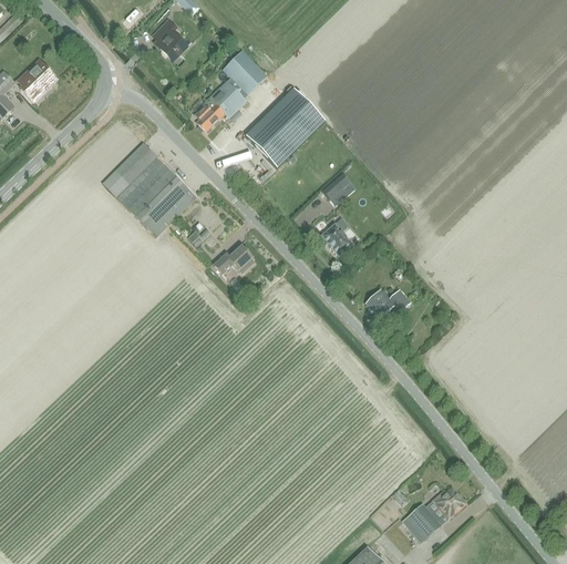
[(0,42),(23,20),(16,13),(0,29),(0,42)]
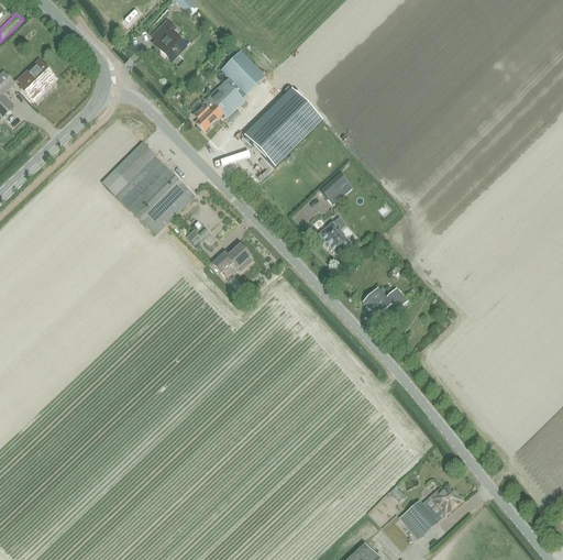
[(170,62),(185,47),(170,34),(175,29),(166,19),(151,35),(155,41),(152,44),(170,62)]
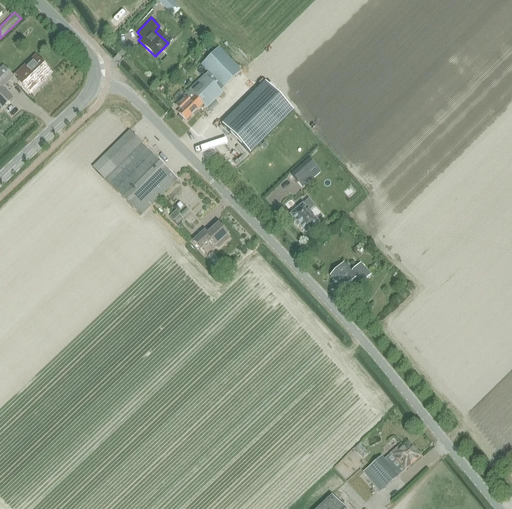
[(42,34),(31,23),(22,32),(33,43),(42,34)]
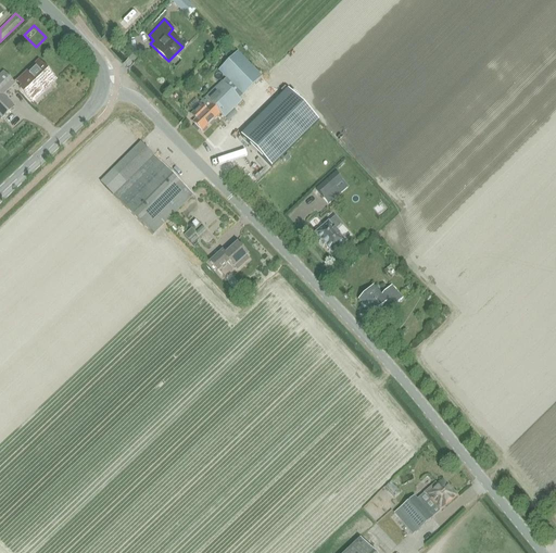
[(262,75),(238,49),(218,67),(226,76),(205,96),(204,95),(200,100),(206,107),(205,108),(200,102),(190,112),(194,117),(192,120),(201,129),(219,112),(224,115),(241,99),(239,97),(262,75)]
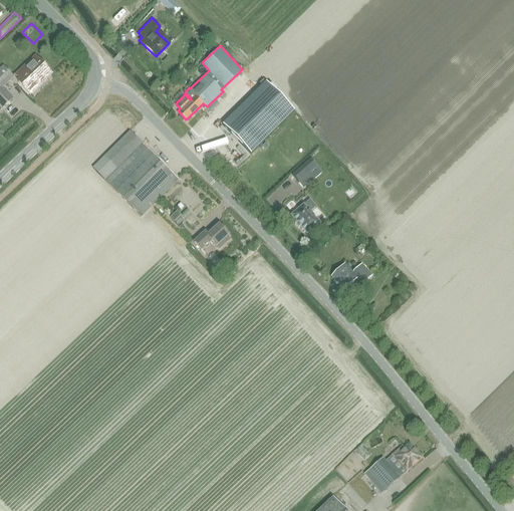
[(29,92),(52,71),(36,53),(16,72),(20,76),(17,79),(29,92)]
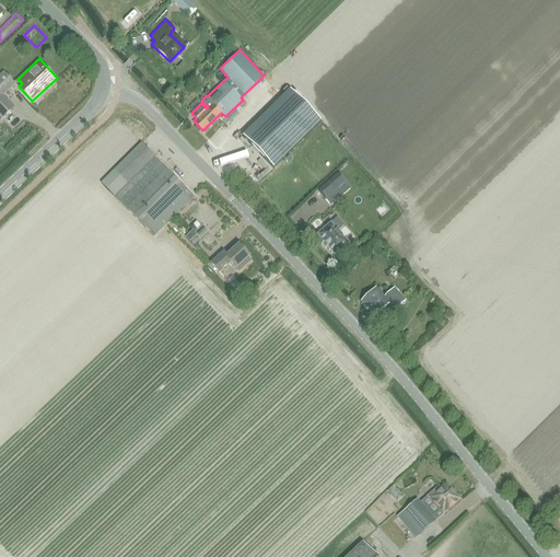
[(0,71),(0,114),(2,117),(14,105),(2,92),(14,81),(3,69),(0,71)]
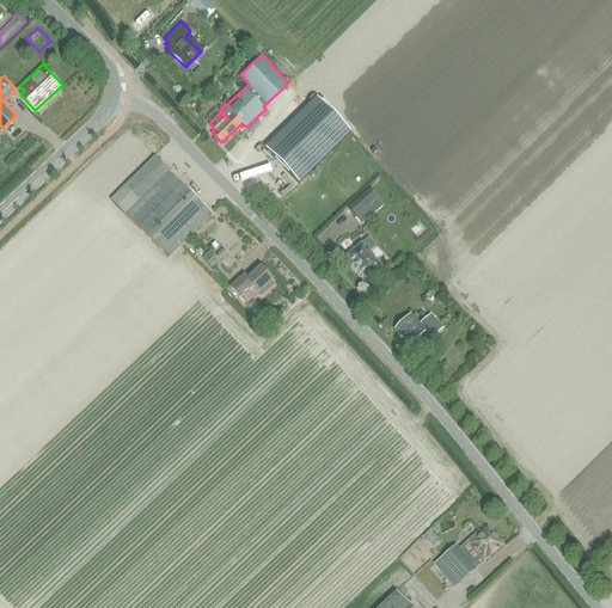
[(299,180),(350,130),(313,92),(308,97),(312,100),(265,146),(299,180)]
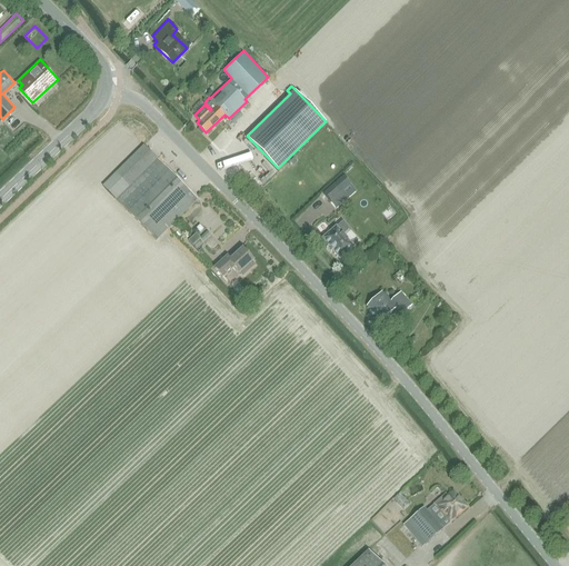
[(198,196),(143,144),(103,184),(157,237),(198,196)]
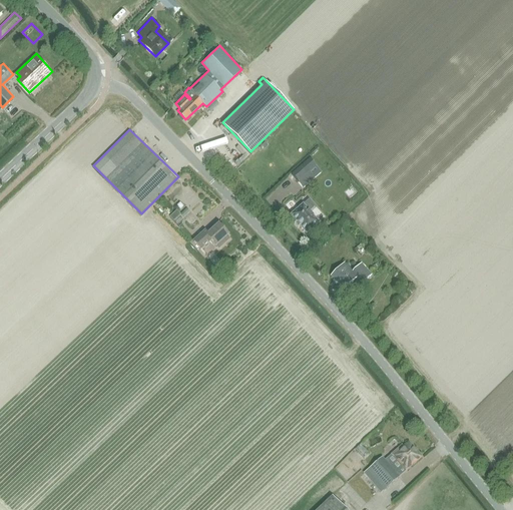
[(310,157),(292,172),(298,180),(316,164),(310,157)]
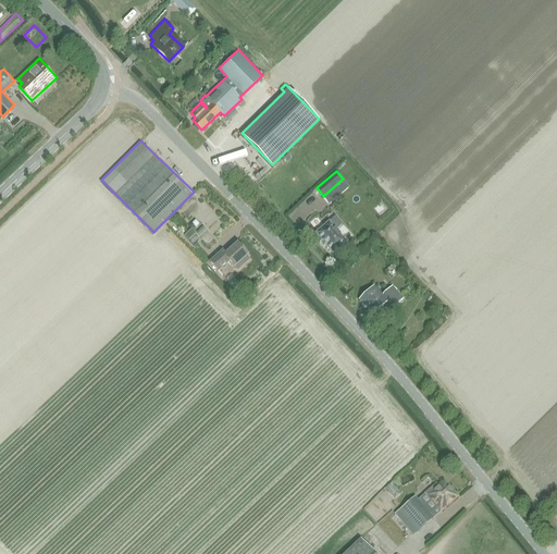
[(342,222),(335,214),(317,231),(316,232),(317,232),(332,250),(333,251),(334,250),(346,239),(335,228),(342,222)]
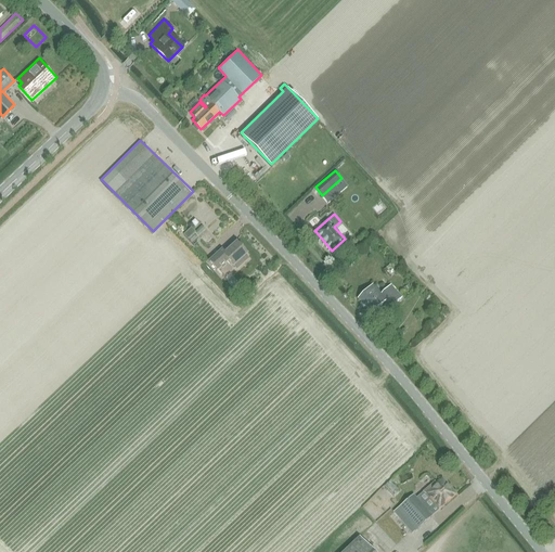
[(202,223),(195,230),(198,233),(205,227),(202,223)]
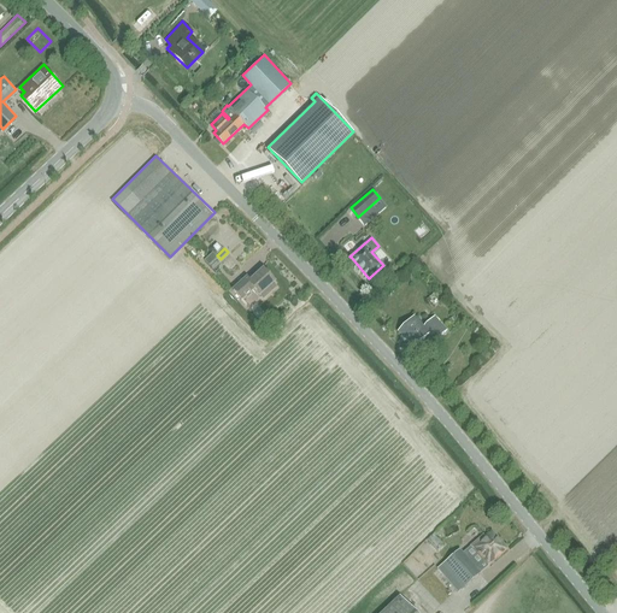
[(277,284),(274,281),(274,280),(263,267),(250,280),(246,276),(233,288),(241,298),(252,287),(257,292),(257,290),(259,293),(260,292),(264,296),(277,284)]
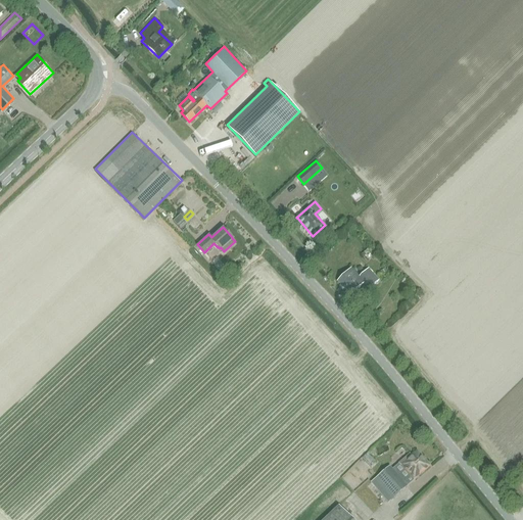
[(217,254),(211,260),(220,269),(226,265),(217,254)]
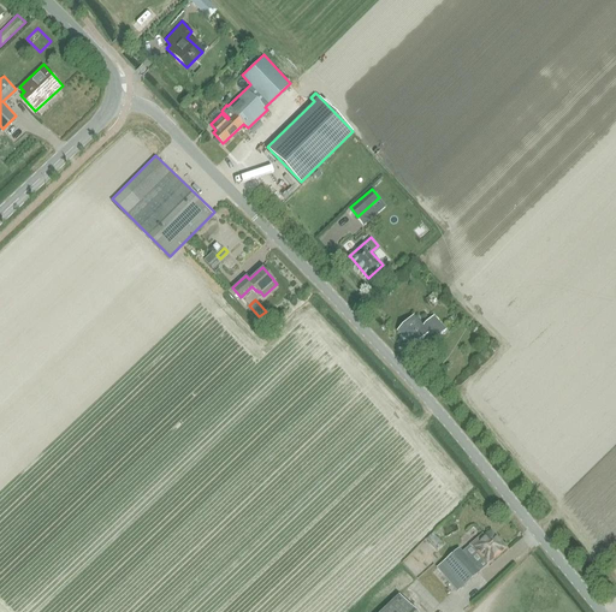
[(424,324),(414,313),(397,328),(413,344),(428,331),(434,338),(446,327),(434,314),(424,324)]
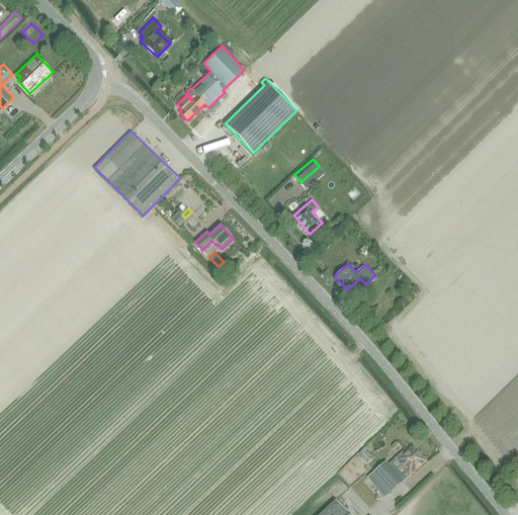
[(406,447),(395,456),(389,461),(386,459),(367,475),(384,495),(403,480),(403,479),(426,459),(413,444),(407,448),(406,447)]
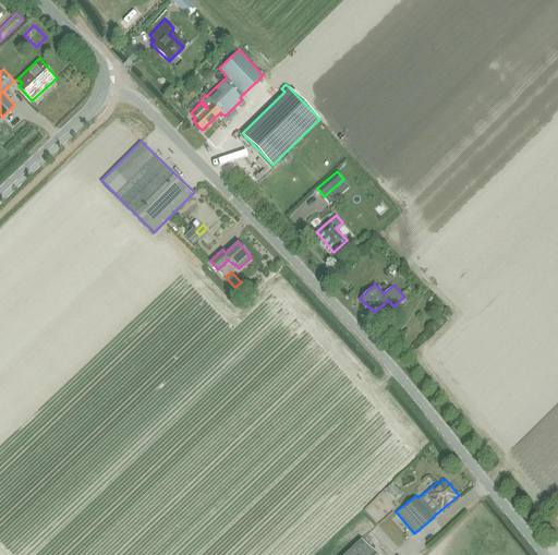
[(377,554),(361,538),(341,554),(377,554)]
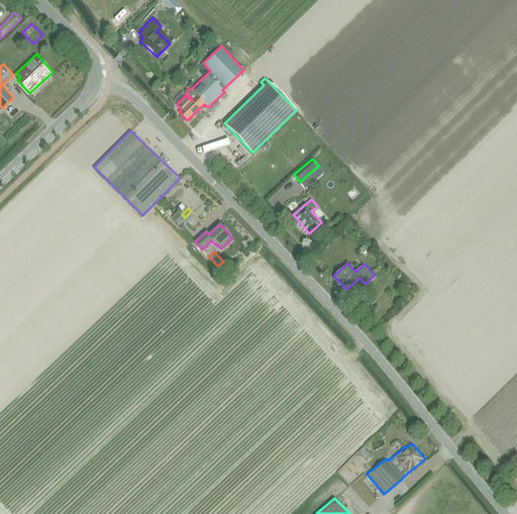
All buildings are outlined.
